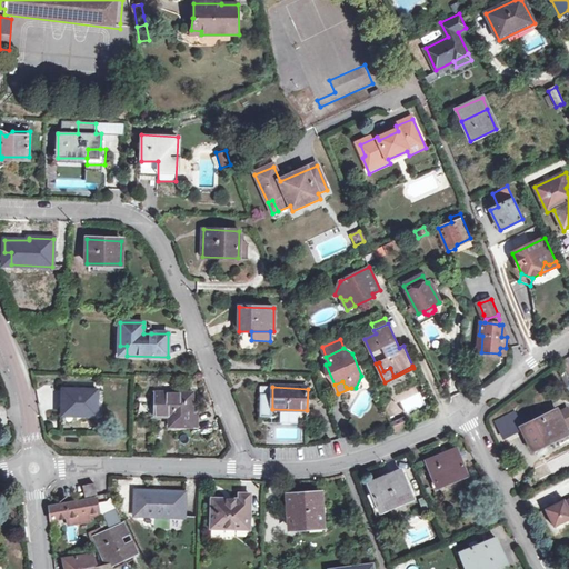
[(97,416),(98,391),(62,390),(62,415),(97,416)]
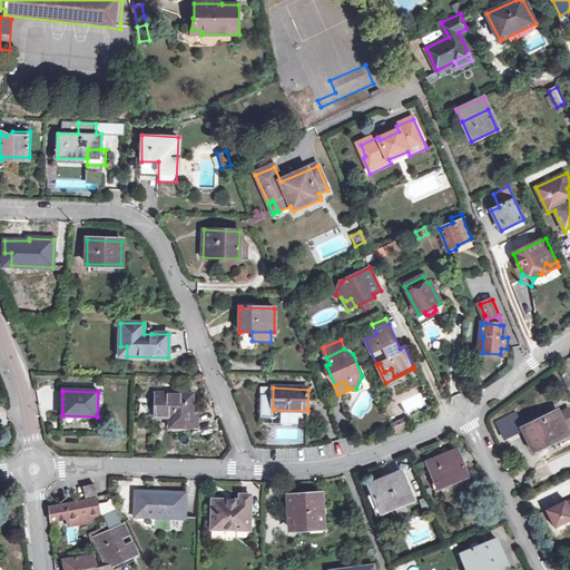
[(157,416),(168,416),(172,416),(172,430),(188,430),(188,426),(198,426),(198,416),(197,416),(197,406),(194,406),(194,394),(184,394),(184,395),(157,394),(157,416)]
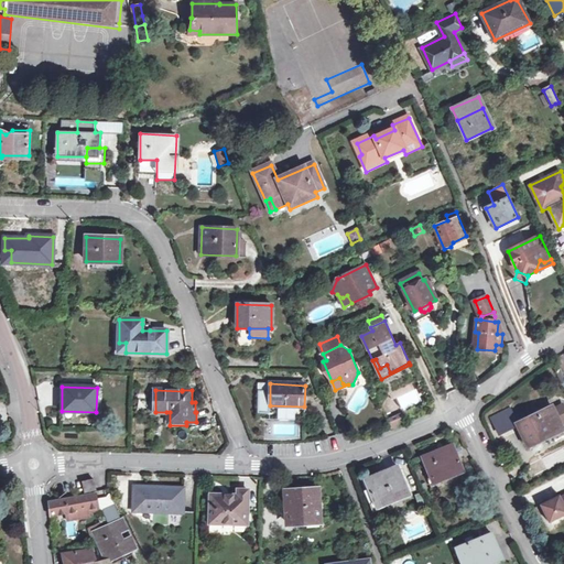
[(563,412),(561,405),(552,410),(559,423),(563,420),(563,412)]
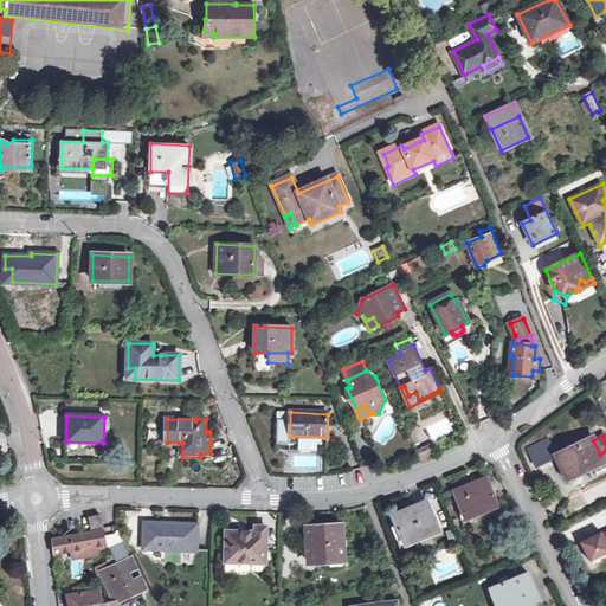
[(579,474),(579,472),(578,470),(581,468),(584,471),(603,461),(600,455),(593,440),(592,440),(574,449),(569,439),(550,449),(566,481),(579,474)]
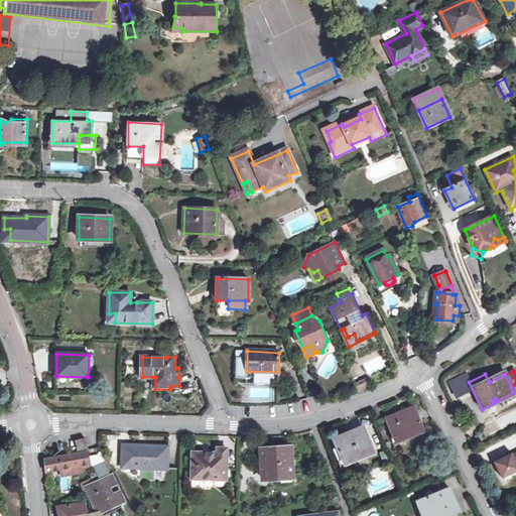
[(365,377),(357,380),(359,387),(358,387),(359,390),(369,386),(365,377)]
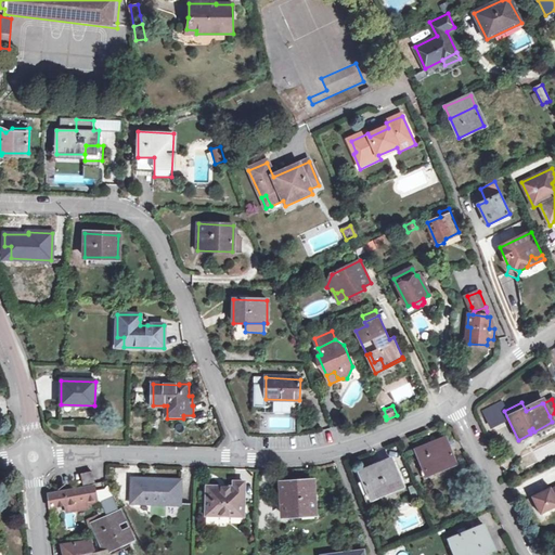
[(426,476),(455,464),(446,437),(415,450),(426,476)]
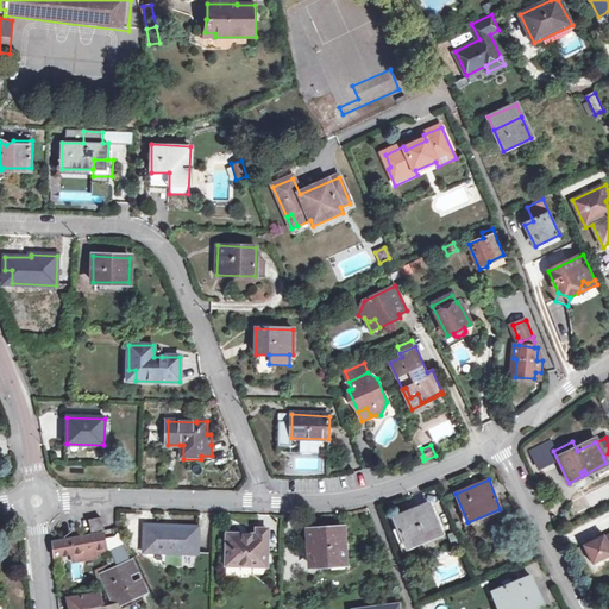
[(407,548),(441,533),(429,503),(394,519),(407,548)]
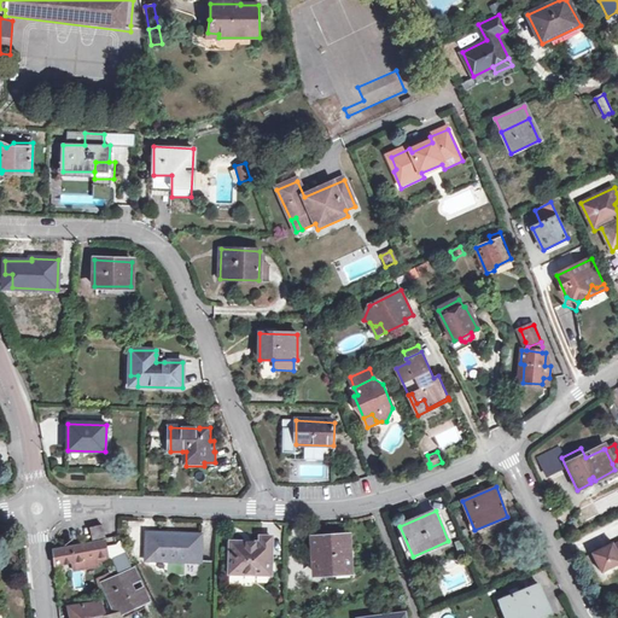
[(93,540),(105,536),(101,525),(89,529),(93,540)]
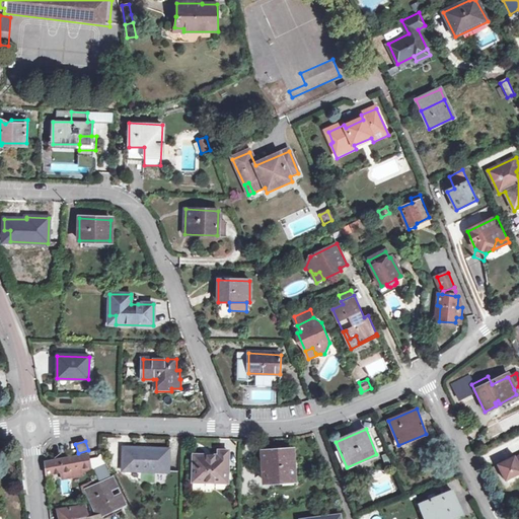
[(132,470),(132,465),(141,466),(141,471),(168,472),(169,449),(123,447),(123,470),(132,470)]
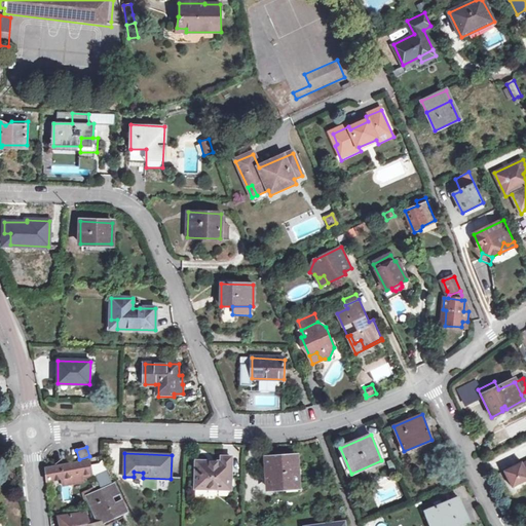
[(268,489),(287,488),(286,484),(299,483),(297,456),(266,458),(268,489)]
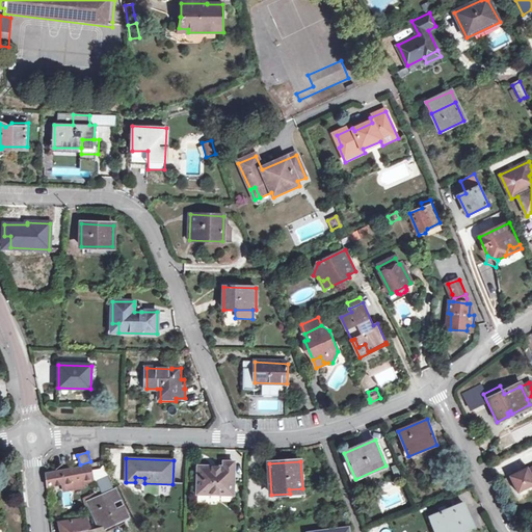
[(235,462),(224,462),(224,468),(198,467),(197,494),(234,495),(235,462)]
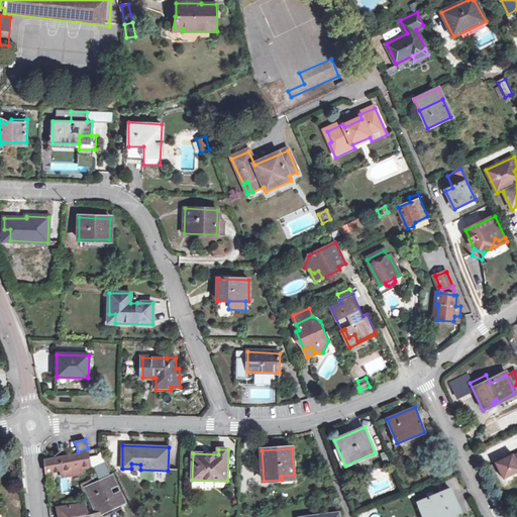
[(91,464),(89,452),(45,460),(46,473),(63,470),(64,477),(83,474),(83,471),(82,467),(91,464)]
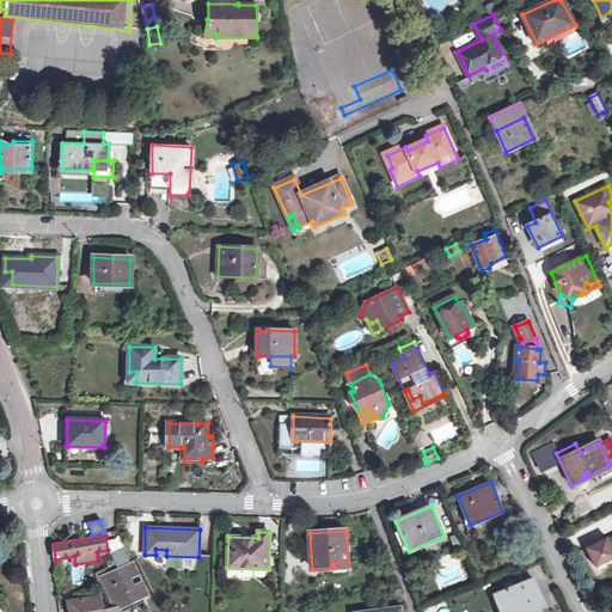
[(606,537),(586,548),(595,568),(611,558),(611,536),(607,538),(606,537)]
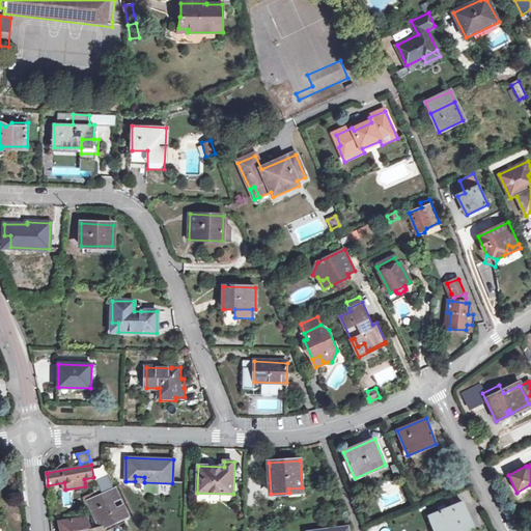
[(108,476),(96,481),(102,493),(113,487),(108,476)]
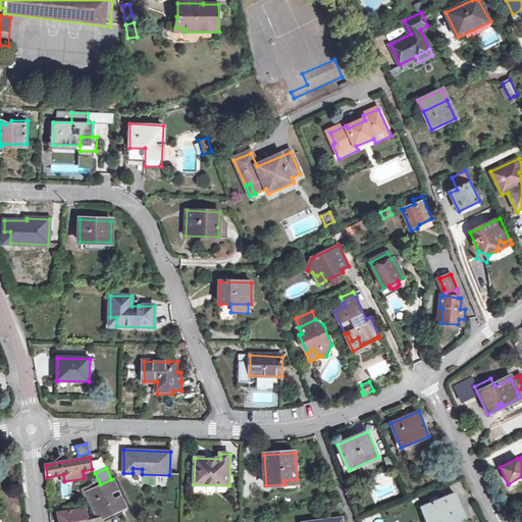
[(92,520),(92,521),(101,521),(101,518),(119,509),(125,507),(113,481),(88,493),(98,518),(95,519),(92,520)]
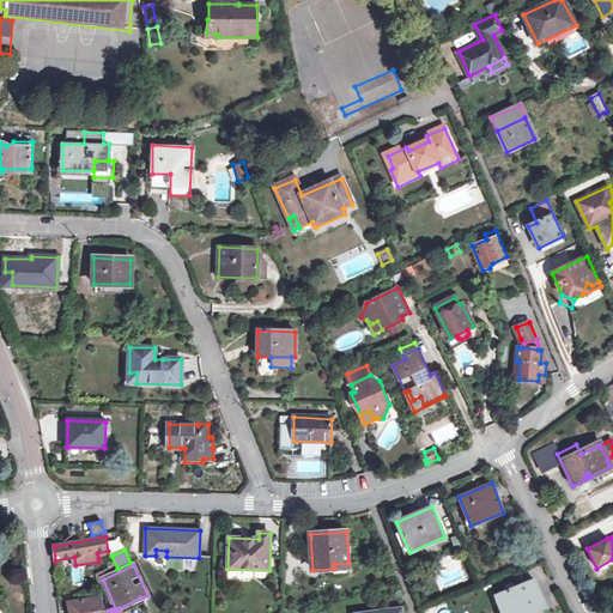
[(502,612),(528,612),(545,606),(534,580),(496,596),(502,612)]
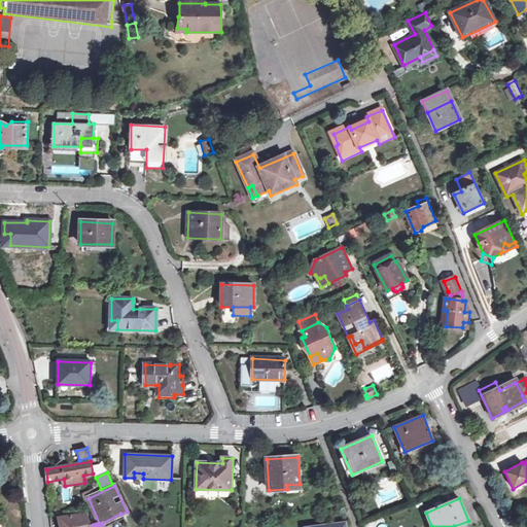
[(83,526),(90,525),(86,514),(59,517),(60,526),(83,526)]
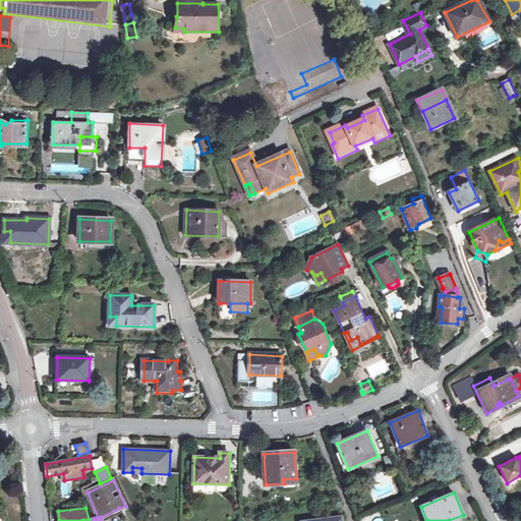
[(101,517),(101,520),(102,520),(121,512),(119,508),(101,517)]
